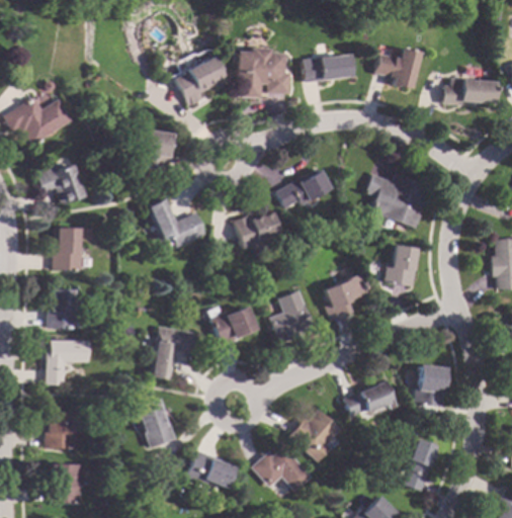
[(502,11),(502,20),(492,19),(493,11),(502,11)]
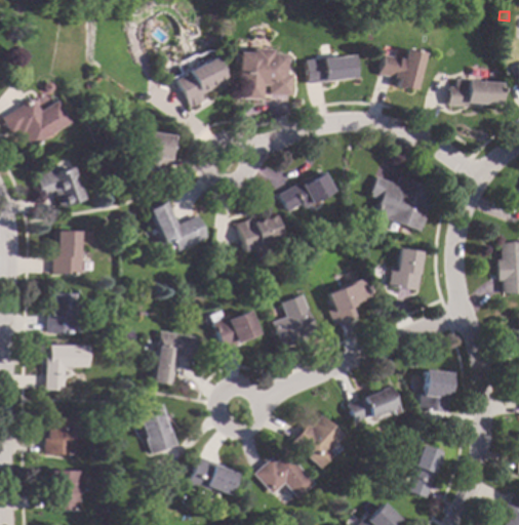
[(275,54),(288,54),(287,73),(291,73),(291,94),(270,93),(270,84),(263,84),(263,98),(239,97),(239,85),(240,85),(241,52),(242,52),(242,51),(253,52),(253,48),(275,48),(275,54)]
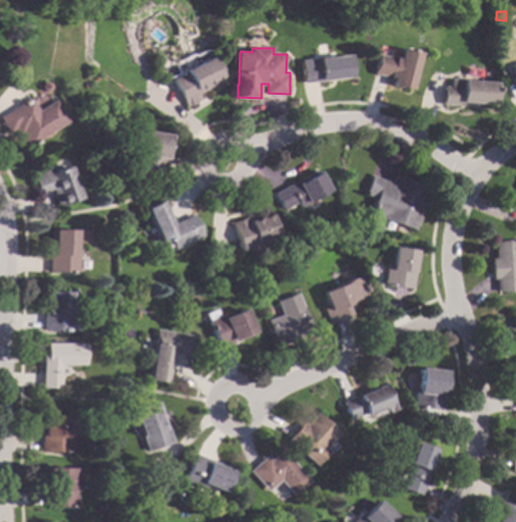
[(422,52),(415,87),(396,83),(397,79),(376,74),(380,55),(397,58),(398,56),(403,57),(405,48),(422,52)]
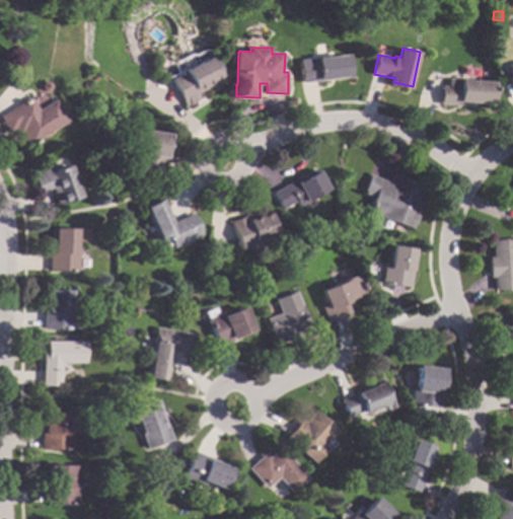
[(355,77),(304,83),(301,59),(352,53),(355,77)]
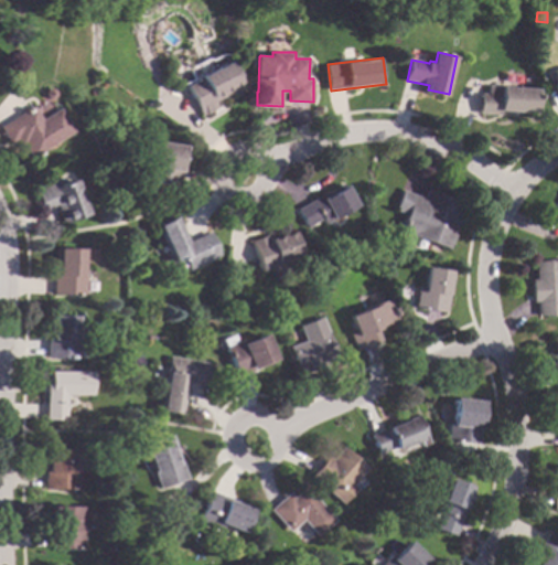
[(245,87),(233,93),(233,92),(215,100),(220,108),(204,117),(189,86),(200,81),(199,78),(232,61),(245,87)]
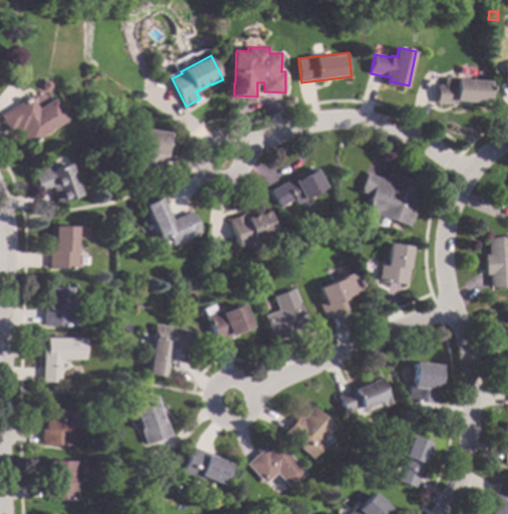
[(494,80),(492,101),(461,99),(460,104),(441,102),(442,84),(448,84),(449,76),(494,80)]
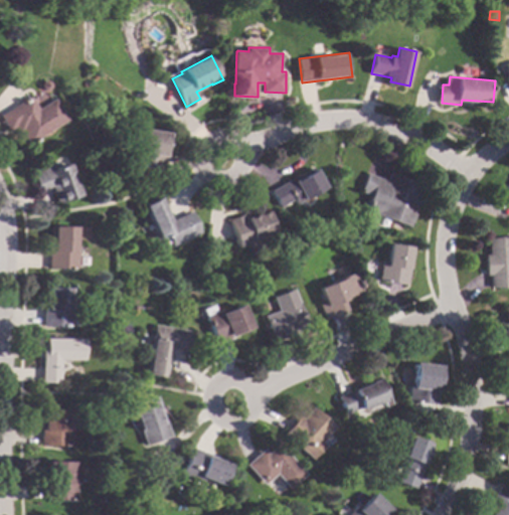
[(48,80),(51,81),(53,84),(52,88),(49,90),(45,90),(43,86),(44,82),(48,80)]
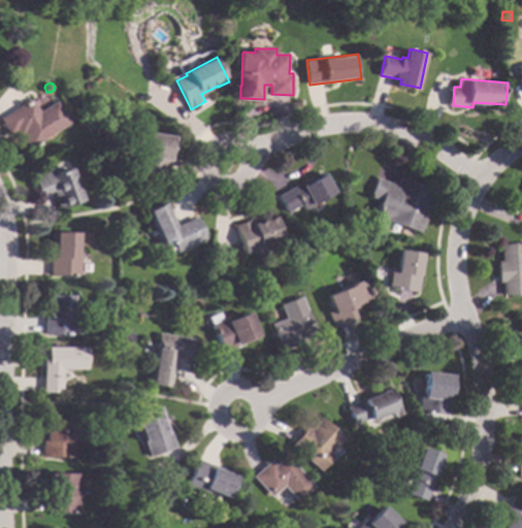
[(41,111),(59,101),(71,123),(32,146),(25,134),(22,136),(18,130),(11,134),(2,118),(34,99),(41,111)]
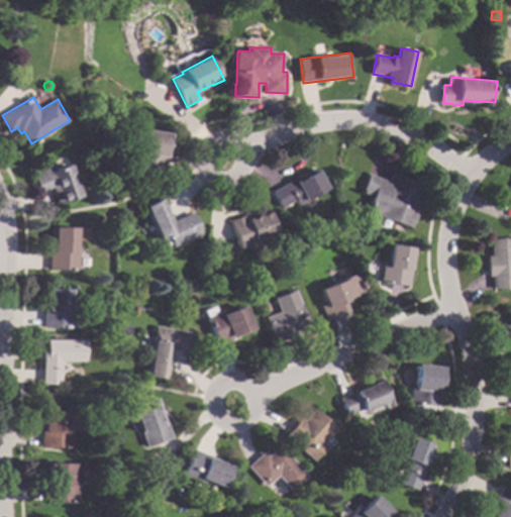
[(173,132),(168,170),(136,166),(139,147),(144,148),(147,128),(173,132)]
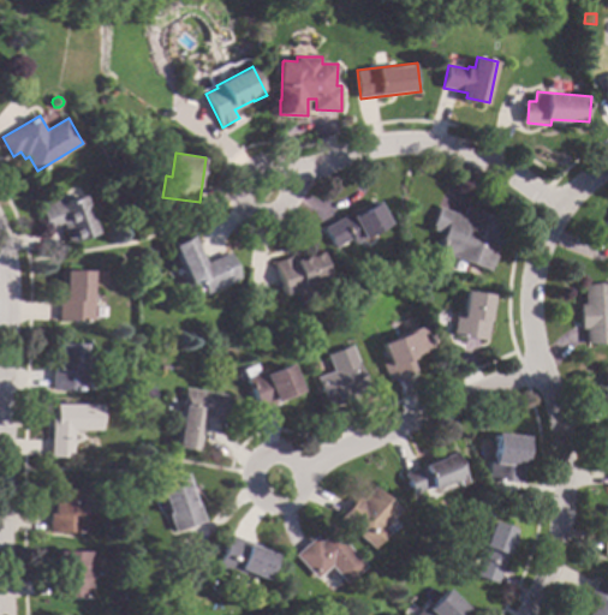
[(101,232),(75,243),(66,222),(52,228),(43,206),(63,197),(65,203),(87,193),(101,232)]
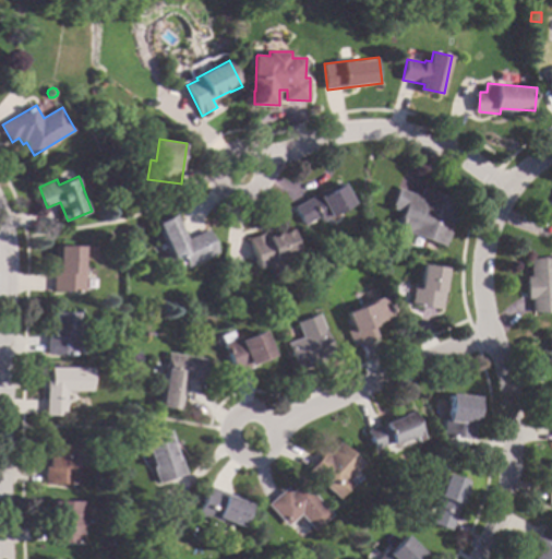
[(356,204),(325,223),(322,216),(310,224),(299,205),(342,180),(356,204)]
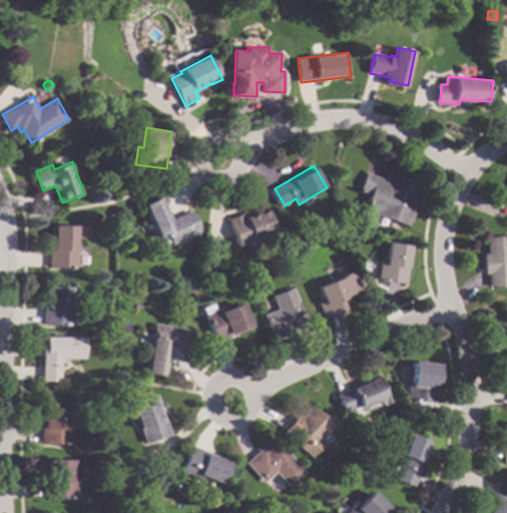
[(428,183),(418,211),(420,212),(415,226),(370,210),(376,194),(365,190),(372,172),(391,179),(394,171),(428,183)]
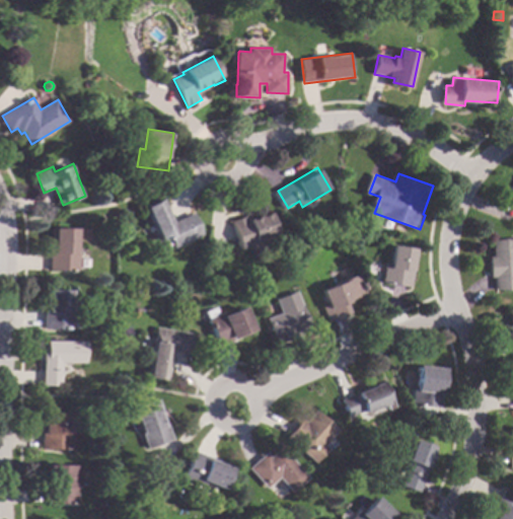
[(179,222),(198,213),(208,234),(180,248),(176,239),(167,243),(150,208),(168,199),(179,222)]
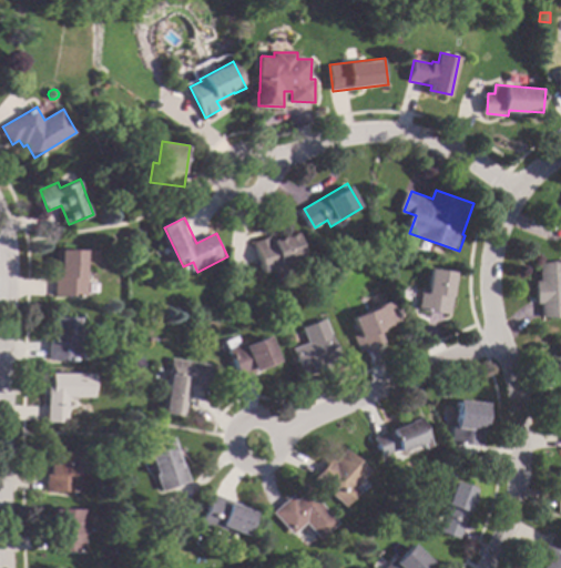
[(307,254),(287,261),(289,265),(269,272),(258,241),(276,235),(278,240),(301,232),(307,254)]
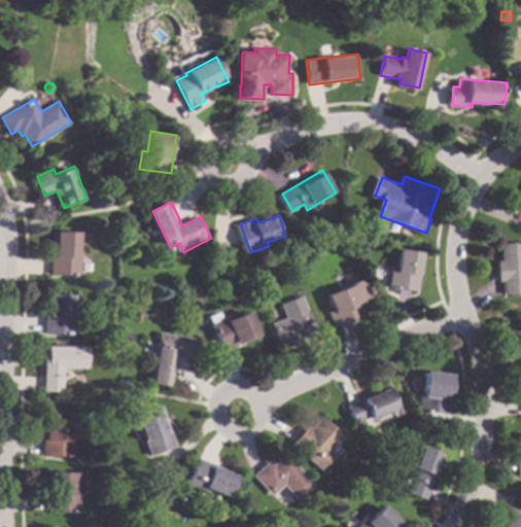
[(83,252),(88,252),(88,274),(57,274),(58,234),(83,234),(83,252)]
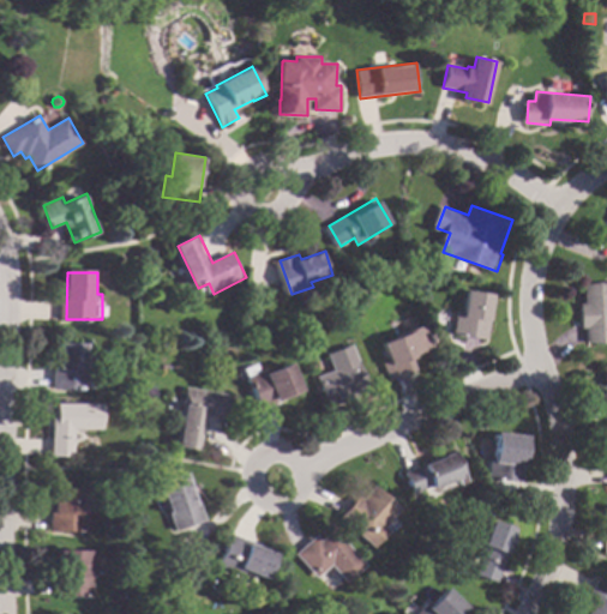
[(606,341),(593,342),(592,329),(587,329),(584,305),(590,305),(589,284),(606,283),(606,341)]
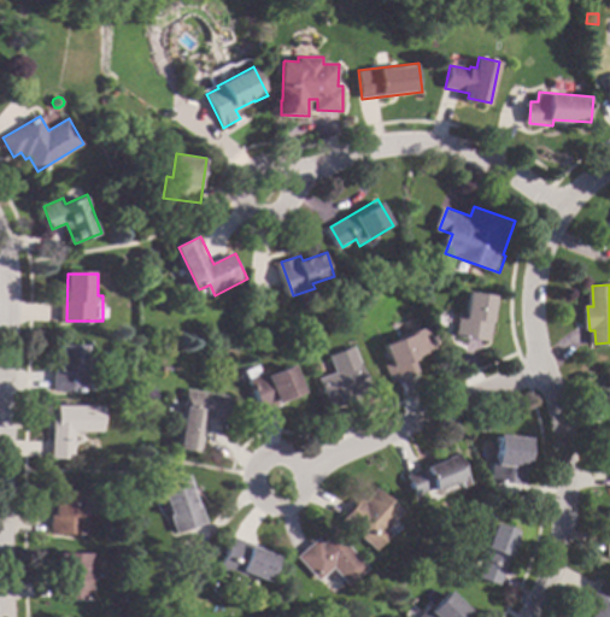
[(499,295),(494,340),(462,336),(465,311),(470,312),(471,293),(499,295)]
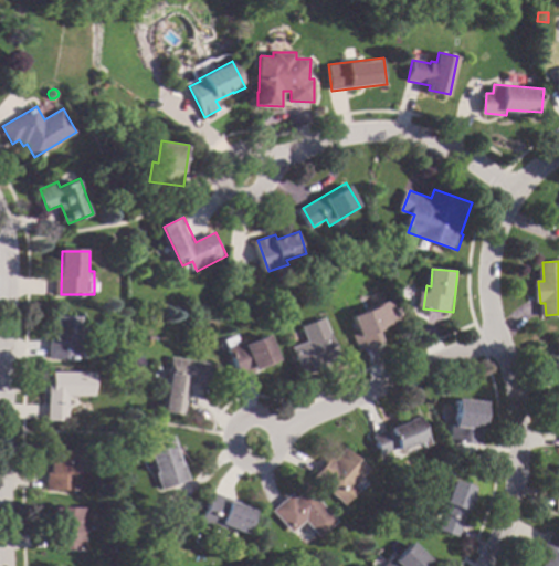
[(403,320),(388,326),(389,329),(382,332),(385,341),(362,349),(355,332),(360,329),(355,316),(396,300),(403,320)]
